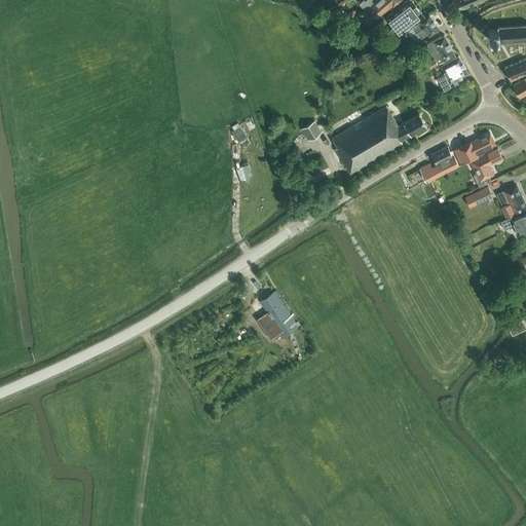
[(365,1),(364,0),(360,5),(366,11),(368,10),(367,8),(369,6),(365,1)]
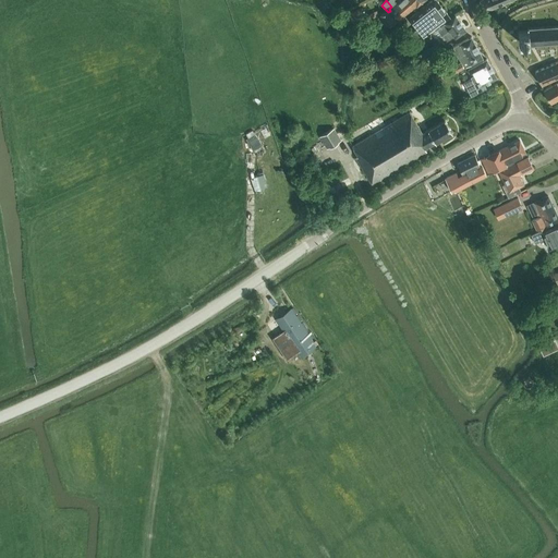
[(397,0),(396,2),(389,9),(399,20),(424,0),(397,0)]
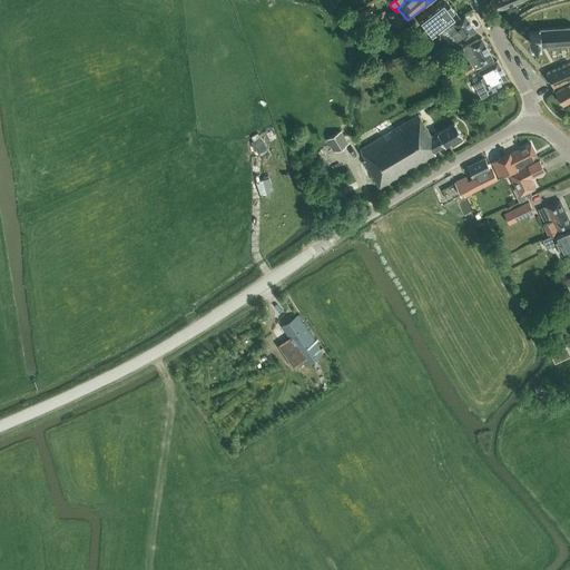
[(446,29),(454,23),(454,22),(460,18),(445,0),(441,0),(419,18),(426,28),(423,30),(422,31),(421,35),(420,37),(421,40),(422,43),(423,46),(434,38),(446,29)]
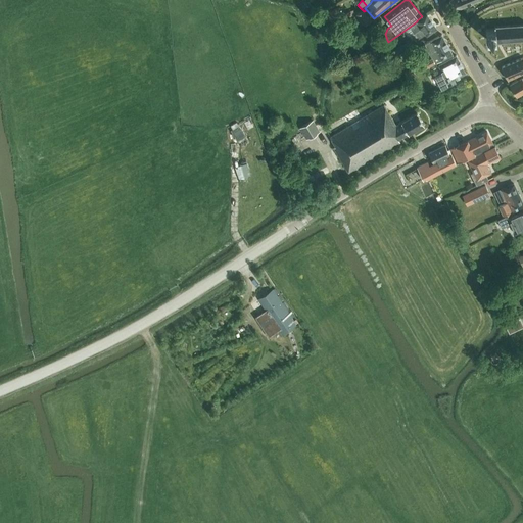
[(449,0),(454,10),(478,0),(449,0)]
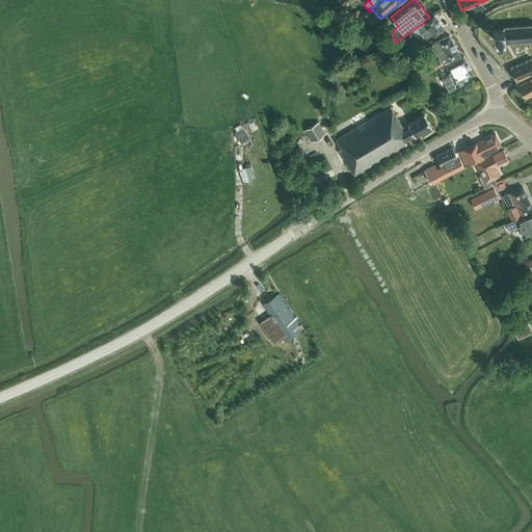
[(347,19),(343,8),(333,12),(337,23),(347,19)]
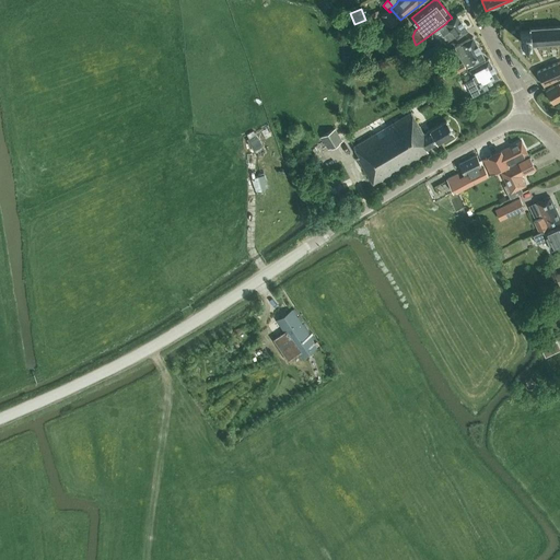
[(388,27),(398,21),(389,12),(381,15),(388,27)]
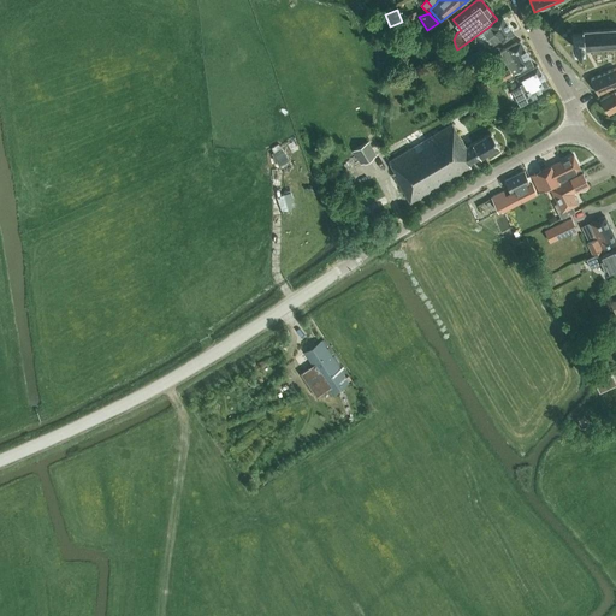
[(491,25),(483,31),(487,39),(484,41),(489,48),(501,40),(502,41),(514,33),(502,16),(497,19),(491,24),(491,25)]
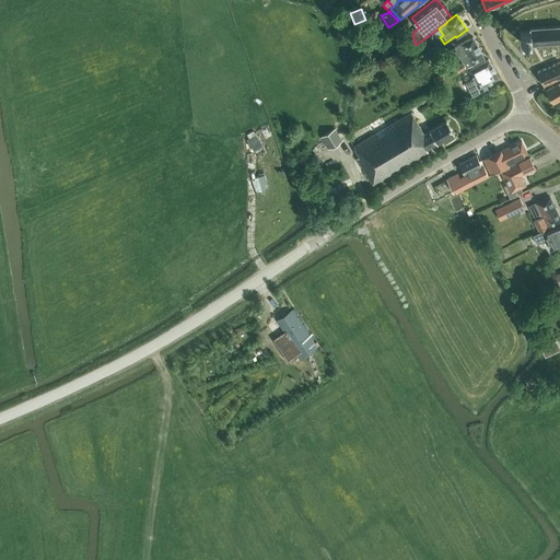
[(559,43),(559,25),(529,28),(529,31),(520,32),(521,43),(531,42),(531,45),(559,43)]
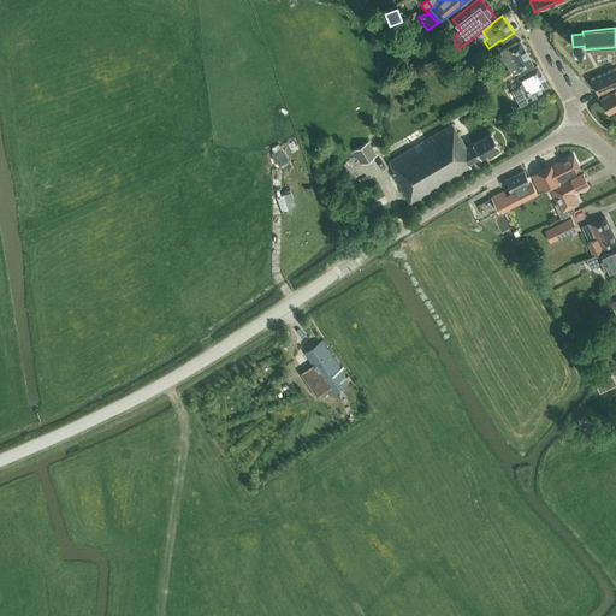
[(501,81),(533,64),(520,40),(501,52),(509,69),(498,75),(495,76),(498,82),(501,80),(501,81)]
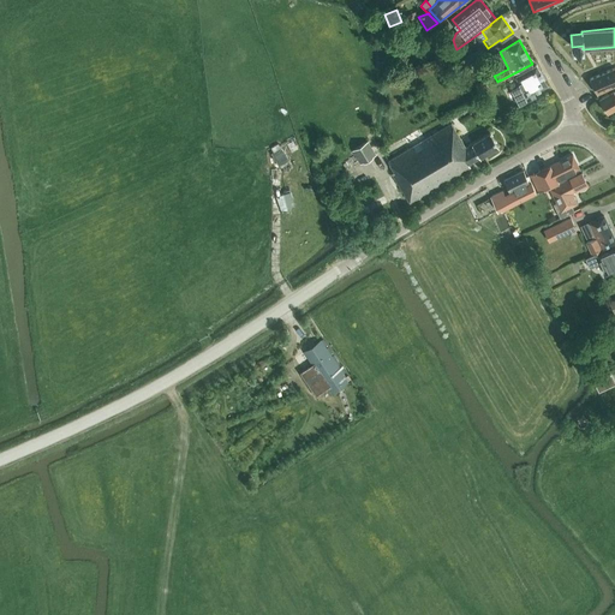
[(476,60),(471,54),(459,64),(463,69),(476,60)]
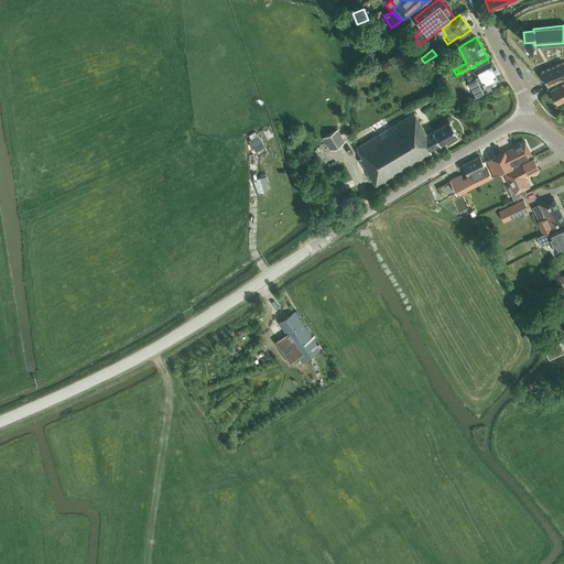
[(491,60),(473,71),(477,78),(468,83),(476,96),(490,88),(488,85),(501,78),(491,60)]
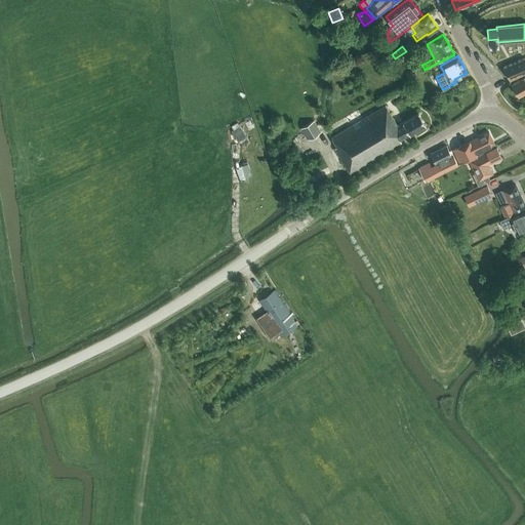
[(524,72),(524,57),(503,67),(510,80),(524,72)]
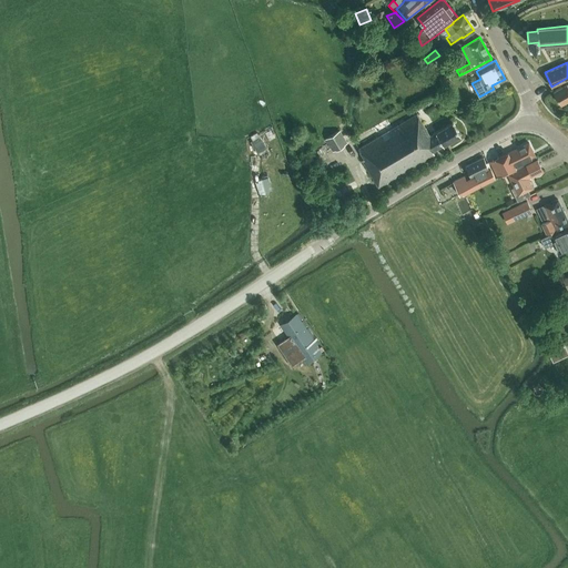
[(450,81),(447,74),(439,79),(443,85),(450,81)]
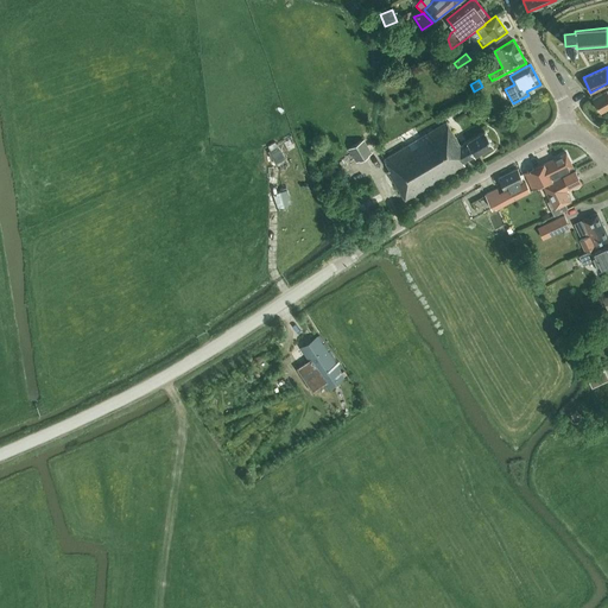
[(607,89),(607,90),(593,97),(600,112),(607,107),(607,89)]
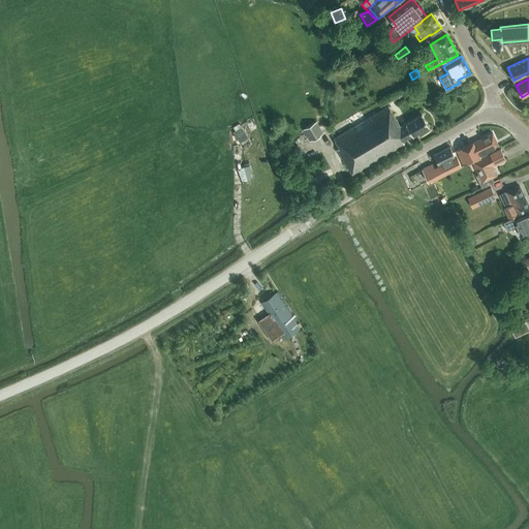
[(413,135),(429,126),(422,114),(400,126),(389,106),(334,138),(339,148),(337,149),(352,175),(404,144),(403,141),(412,134),(413,135)]
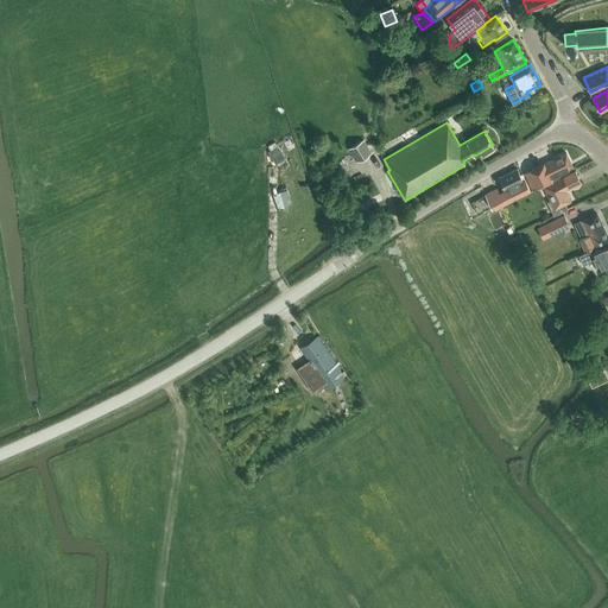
[(371,153),(363,140),(348,149),(356,162),(371,153)]
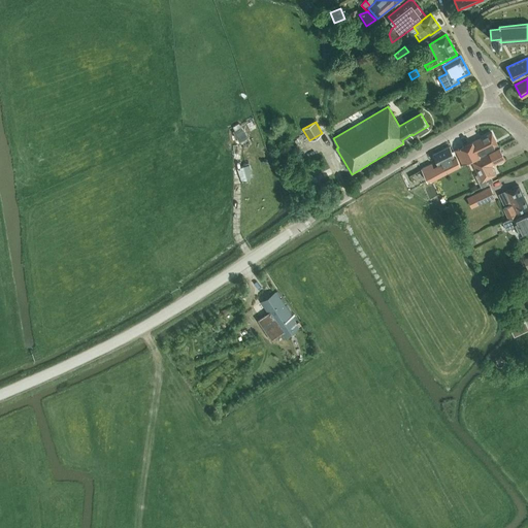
[(237,135),(241,141),(248,137),(244,131),(240,133),(237,135)]
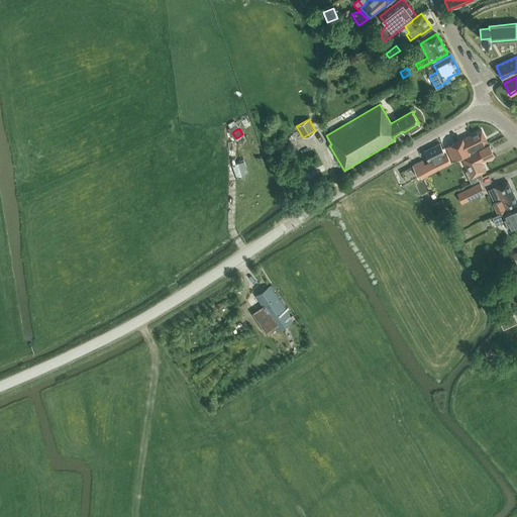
[(452,161),(488,144),(481,129),(445,146),(452,161)]
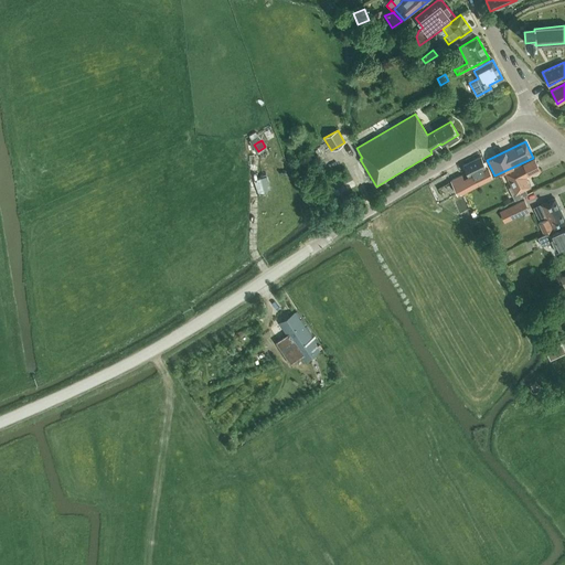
[(486,168),(480,157),(462,166),(468,177),(464,179),(461,174),(450,180),(457,193),(460,191),(460,192),(492,177),(488,168),(486,168)]
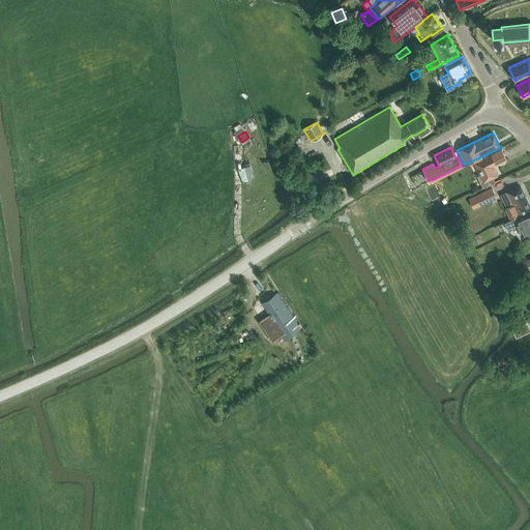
[(493,166),(507,158),(501,148),(473,162),(479,174),(477,176),(482,187),(495,182),(492,177),(497,175),(493,166)]
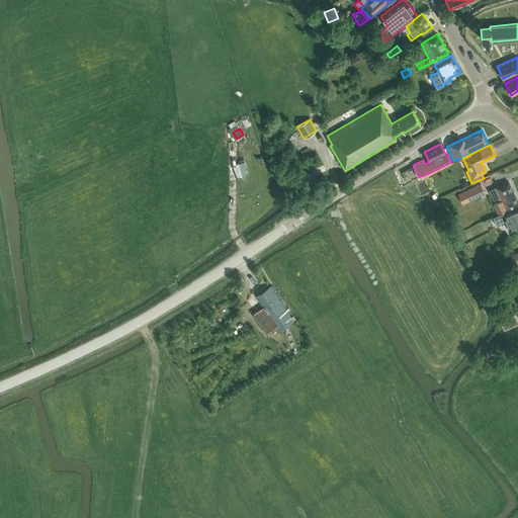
[(250,170),(255,168),(251,157),(246,159),(250,170)]
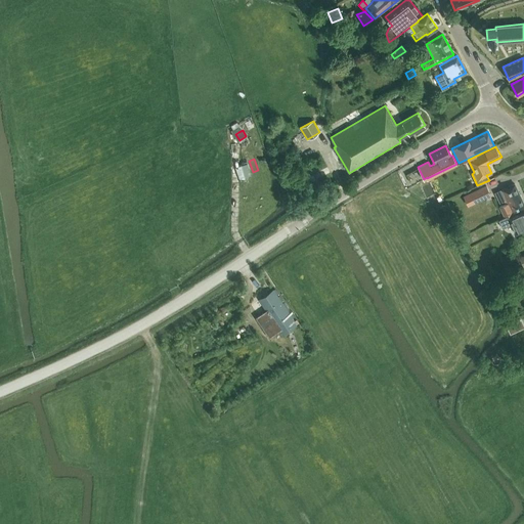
[(251,175),(247,164),(242,165),(245,177),(251,175)]
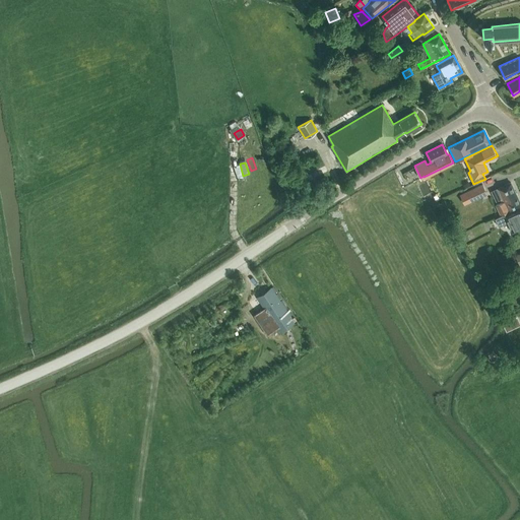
[(496,205),(501,215),(509,211),(519,206),(519,202),(511,183),(498,188),(504,201),(496,205)]
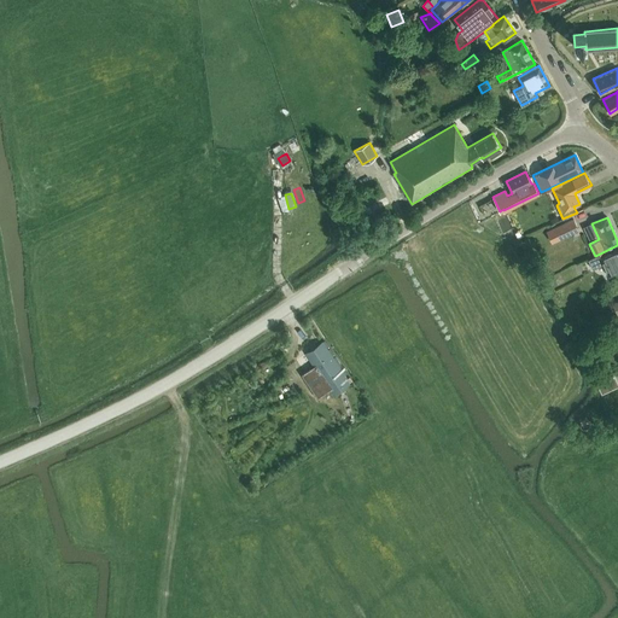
[(573,219),(547,231),(552,243),(578,231),(573,219)]
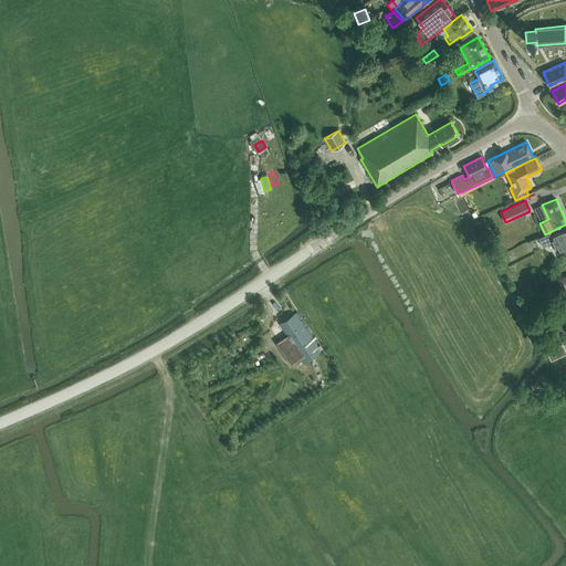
[(554,230),(545,234),(538,238),(543,247),(553,242),(555,249),(552,250),(554,254),(565,248),(565,224),(554,230)]
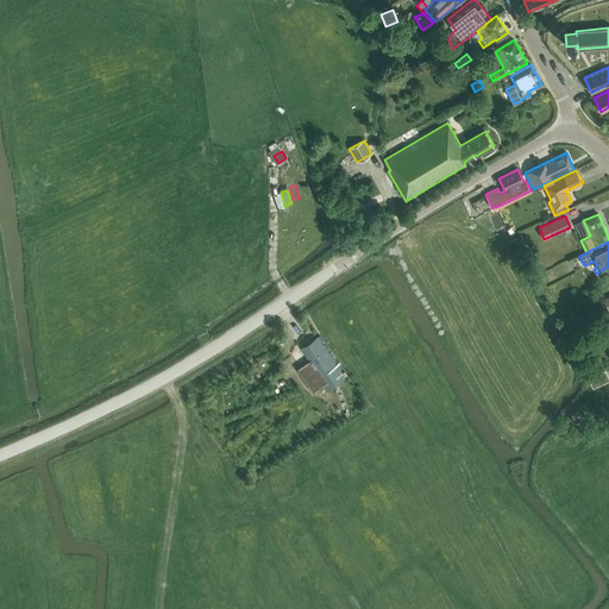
[(601,315),(597,308),(578,318),(583,326),(601,315)]
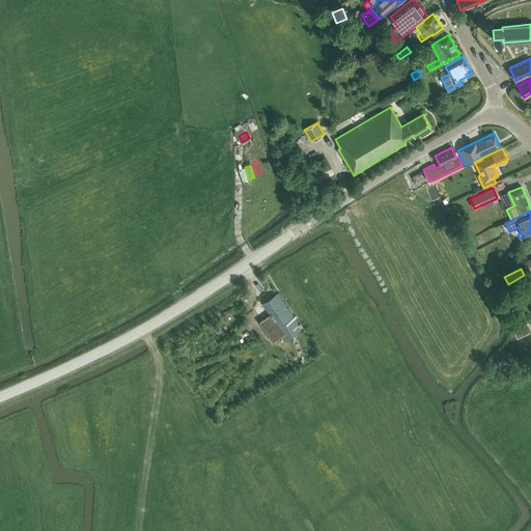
[(530,280),(529,277),(509,287),(514,297),(530,287),(530,280)]
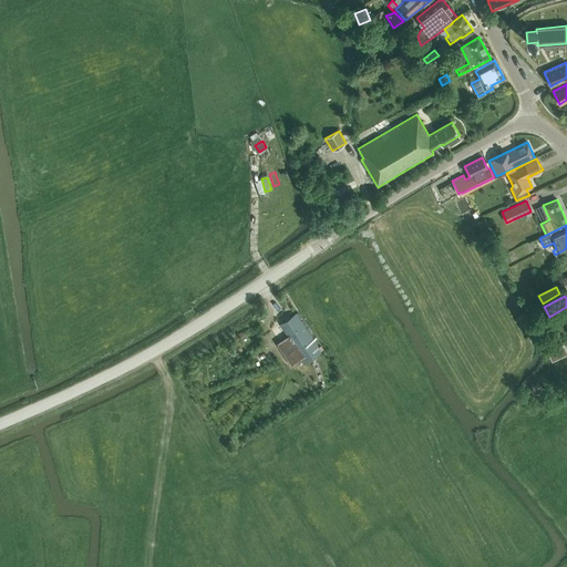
[(544,307),(538,309),(544,320),(549,317),(544,307)]
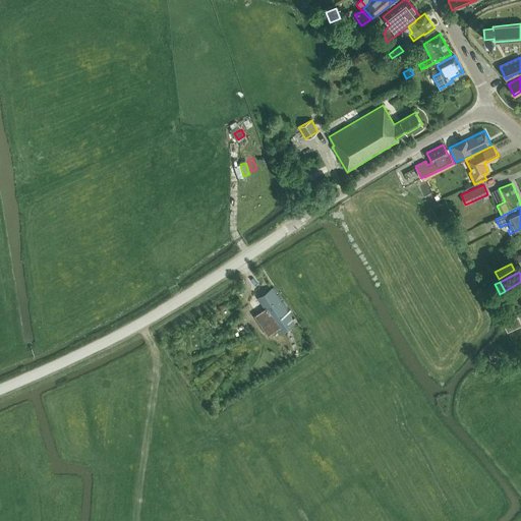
[(281,332),(294,323),(271,289),(257,298),(281,332)]
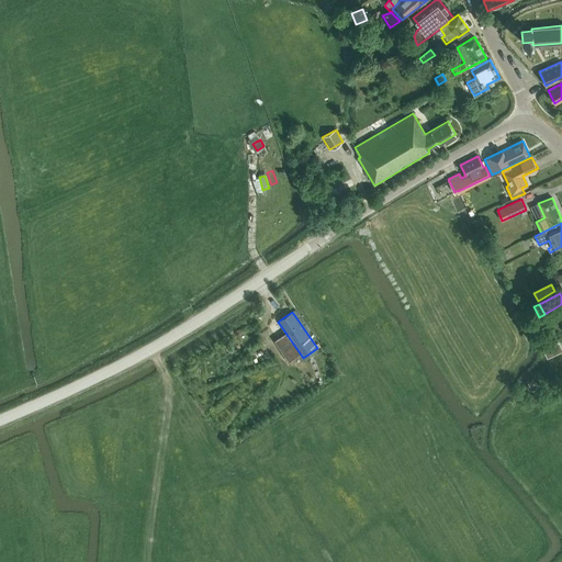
[(558,344),(552,347),(555,355),(561,352),(558,344)]
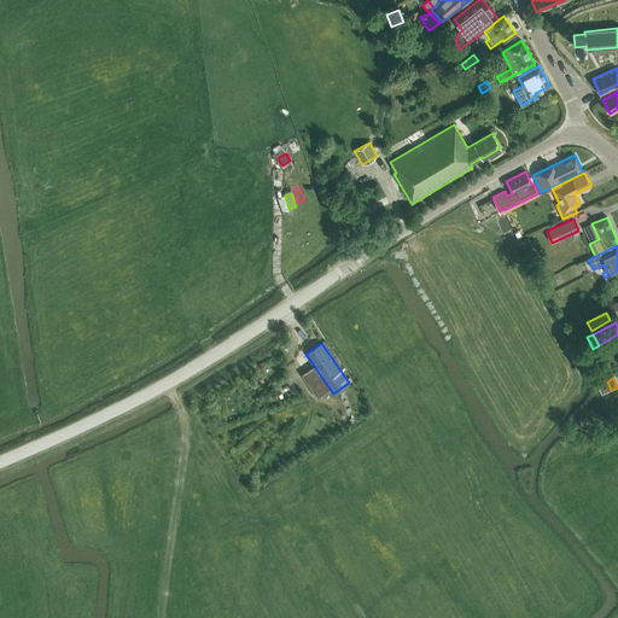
[(602,395),(611,390),(607,382),(598,385),(602,395)]
